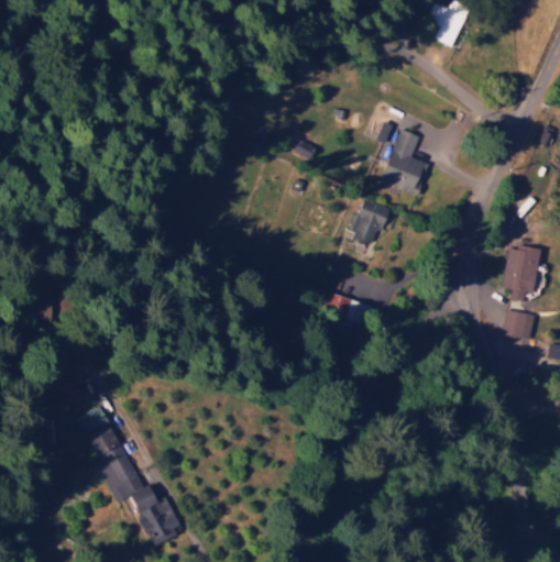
[(471,8),(457,0),(454,0),(450,9),(438,1),(428,19),(441,26),(435,37),(451,46),(471,8)]
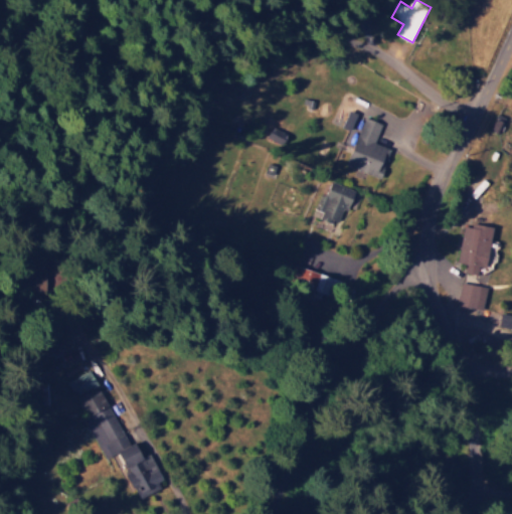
[(349,165),(382,176),(392,149),(377,144),(383,124),(365,118),(349,165)]
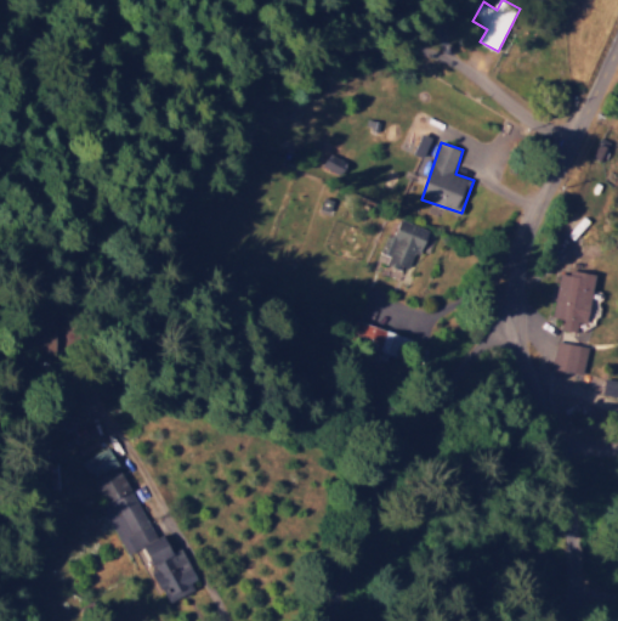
[(429,230),(403,219),(389,255),(383,252),(380,260),(412,274),(429,230)]
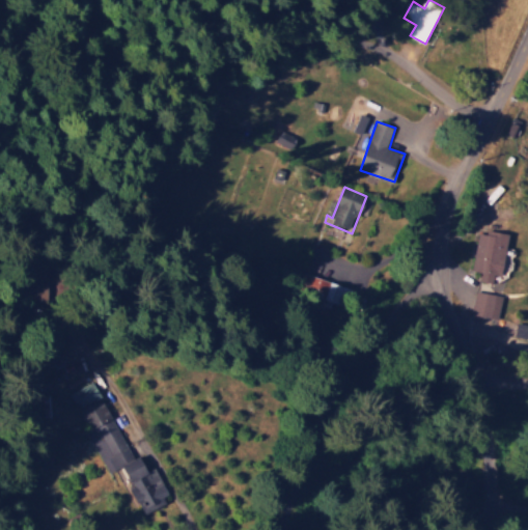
[(502,276),(509,236),(481,230),(474,269),(482,271),(480,281),(494,284),(495,275),(502,276)]
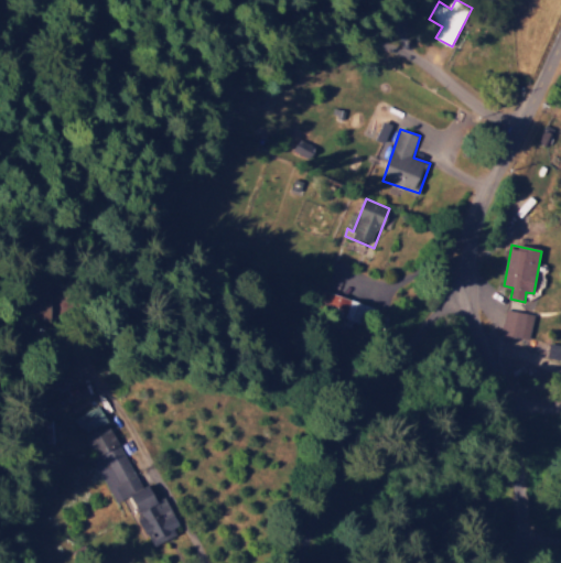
[(536,315),(509,310),(504,334),(531,339),(536,315)]
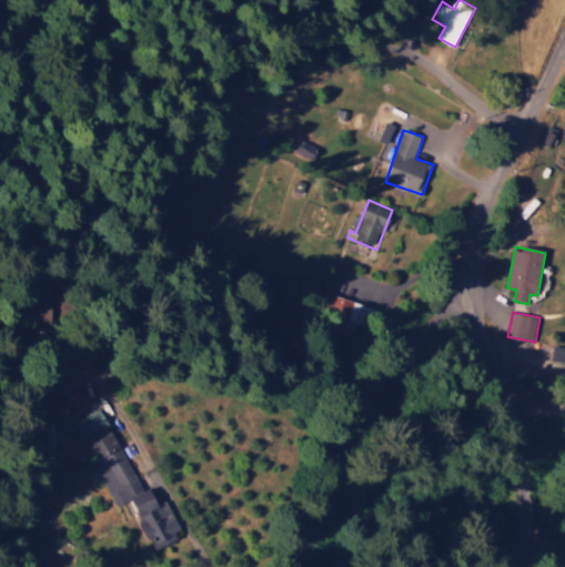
[(564,346),(552,347),(552,354),(536,354),(536,363),(543,363),(543,371),(564,370),(564,346)]
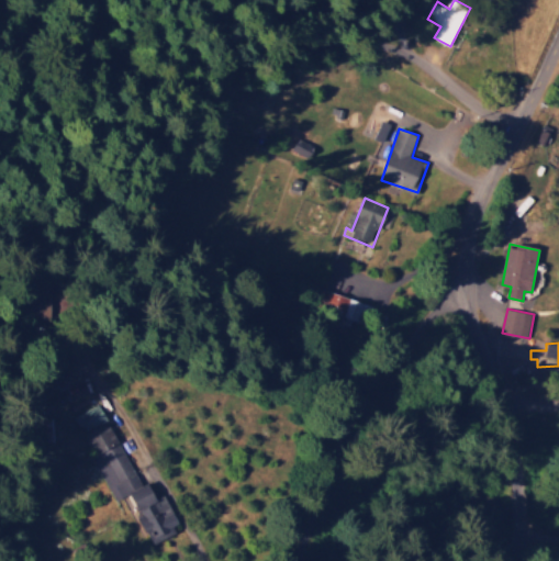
[(114,501),(131,494),(153,545),(177,534),(174,526),(178,524),(167,498),(158,503),(149,482),(141,486),(111,417),(97,423),(96,422),(82,427),(114,501)]
